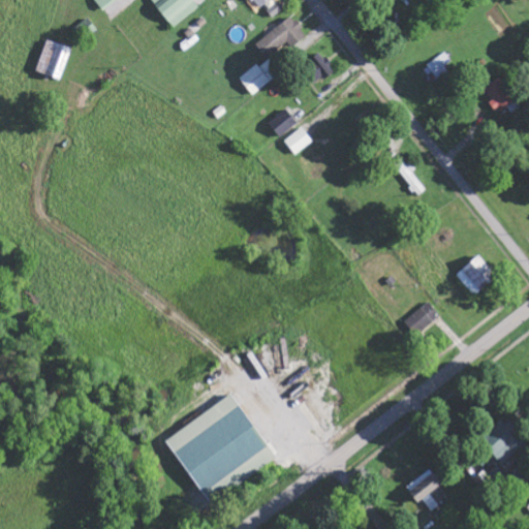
[(94,0),(103,11),(118,0),(94,0)]
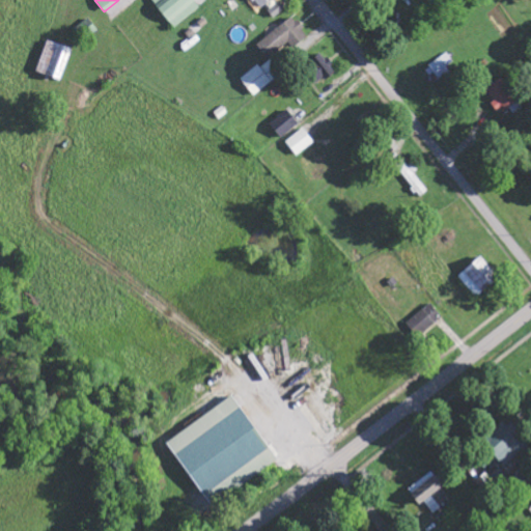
[(175,30),(201,8),(194,0),(152,0),(151,1),(175,30)]
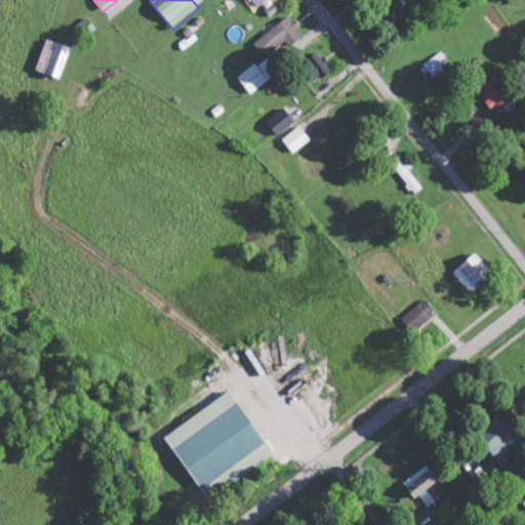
[(250,0),(258,10),(271,0),(250,0)]
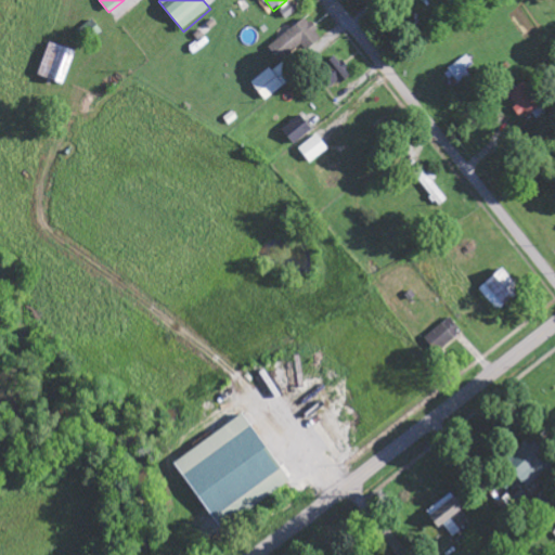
[(281,11),(286,20),(299,12),(294,3),(281,11)]
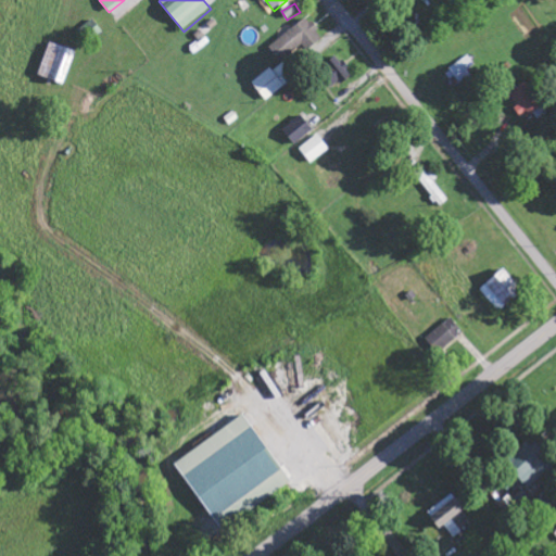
[(307,17),(270,48),(282,62),(303,46),(310,52),(325,40),(307,17)]
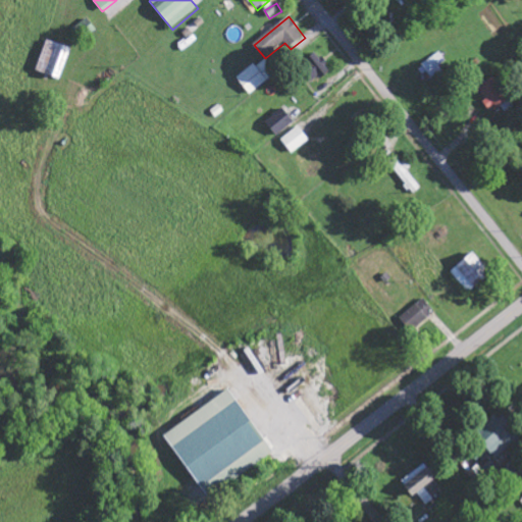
[(68,48),(44,41),(36,72),(61,79),(68,48)]
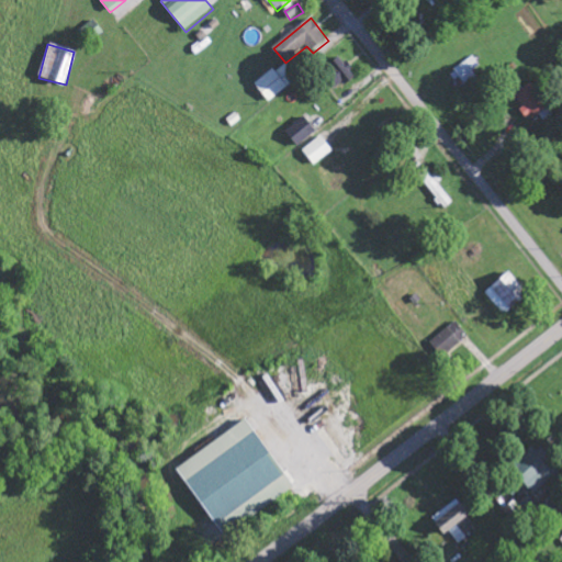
[(474,71),(481,67),(475,57),(453,70),(463,88),(479,79),(474,71)]
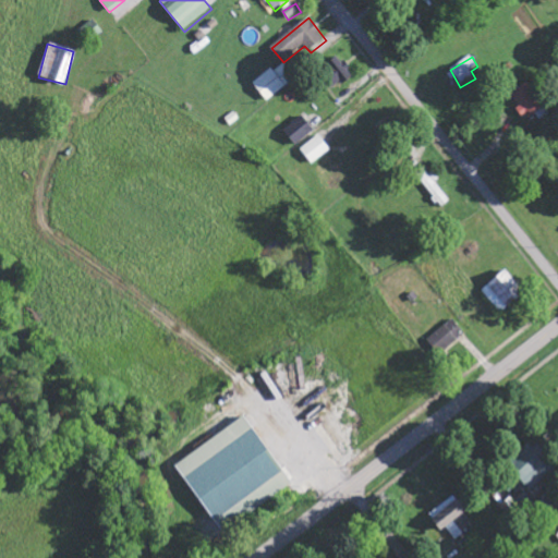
[(549,114),(529,83),(509,96),(525,121),(536,113),(541,120),(549,114)]
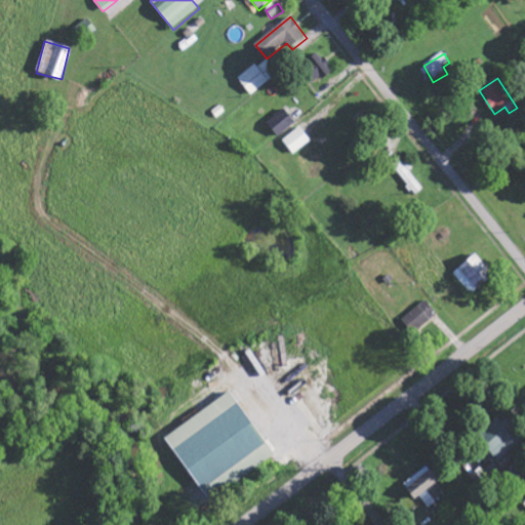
[(279,138),(296,123),(284,109),(267,124),(279,138)]
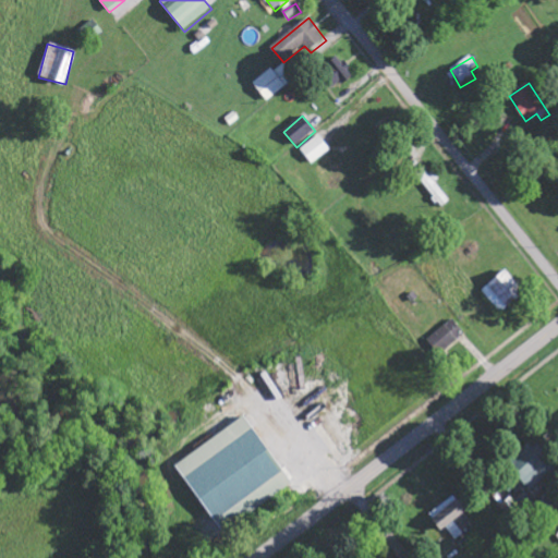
[(301,149),(311,166),(331,152),(320,136),(301,149)]
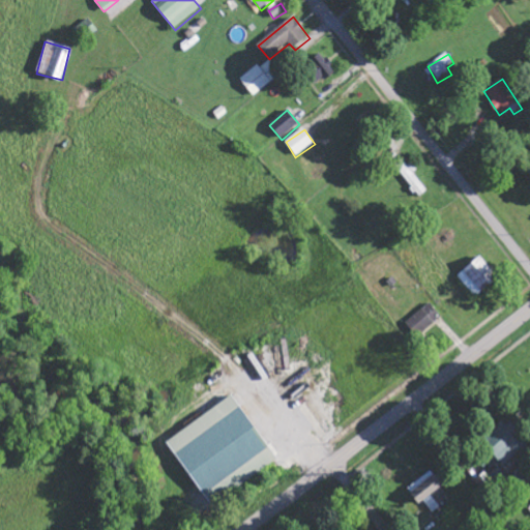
[(416,198),(425,193),(408,160),(399,166),(416,198)]
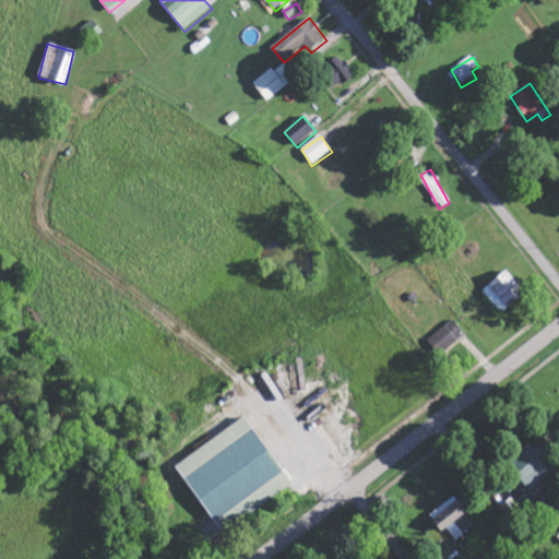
[(483,293),(502,314),(525,293),(506,271),(483,293)]
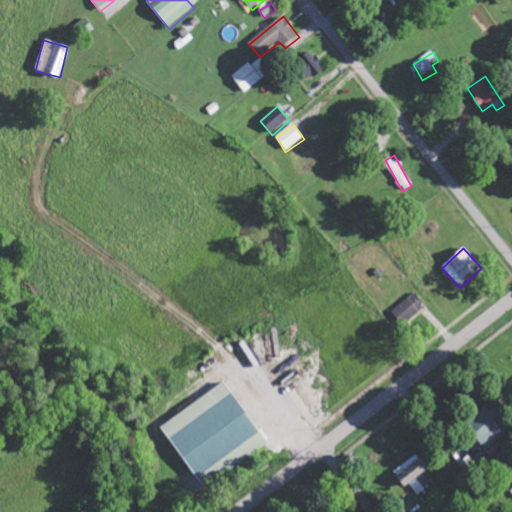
[(401,325),(427,309),(418,294),(392,310),(401,325)]
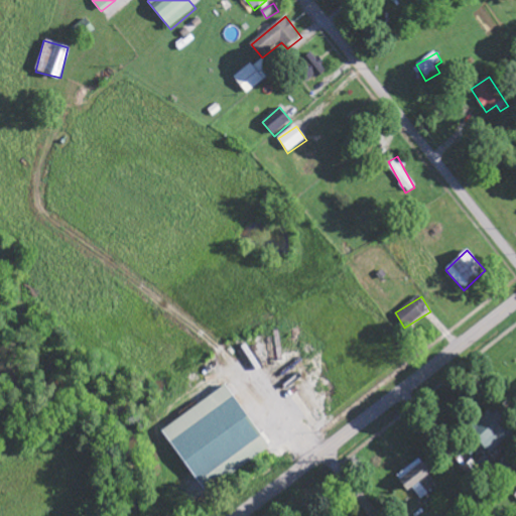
[(162,429),(204,493),(269,449),(228,387),(162,429)]
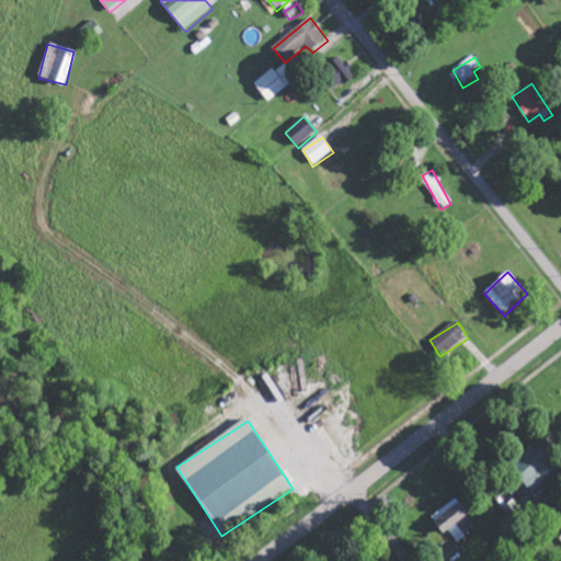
[(531,495),(560,471),(537,444),(518,460),(528,472),(511,487),(519,496),(528,490),(531,495)]
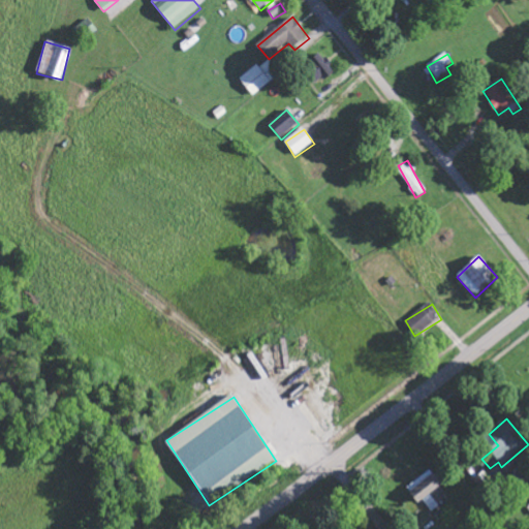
[(449,498),(430,471),(406,490),(417,505),(423,501),(431,511),(449,498)]
